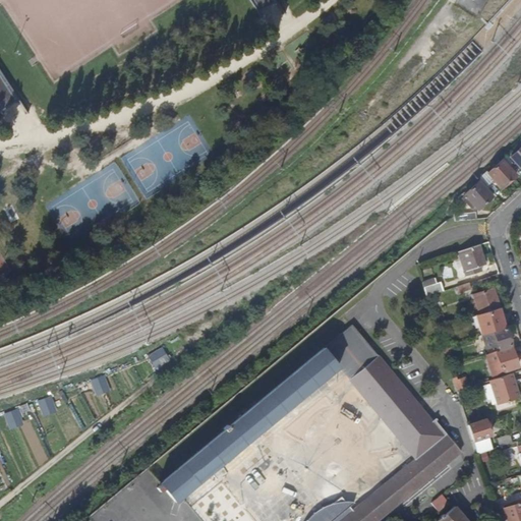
[(276,0),(249,0),(258,13),(277,1),(276,0)]
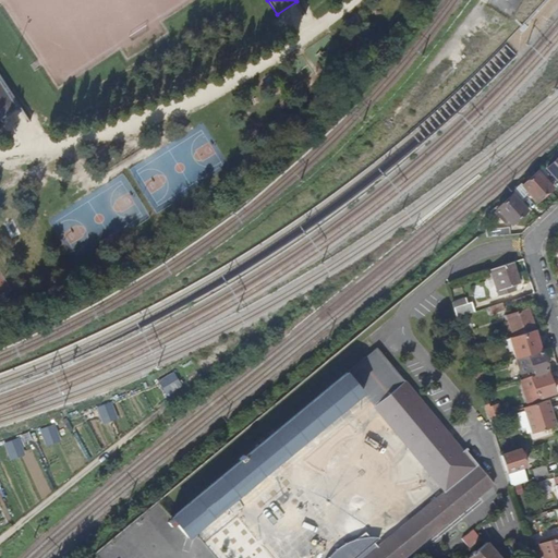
[(0,75),(0,119),(0,120),(21,107),(0,75)]
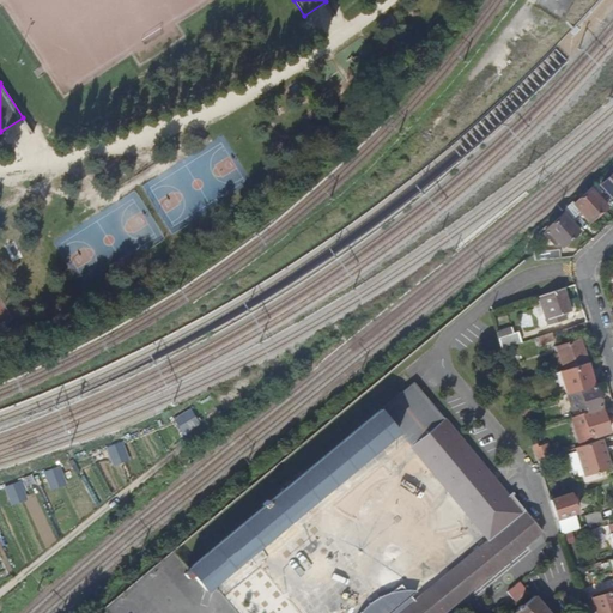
[(599,182),(612,198),(612,174),(604,183),(600,180),(599,182)]
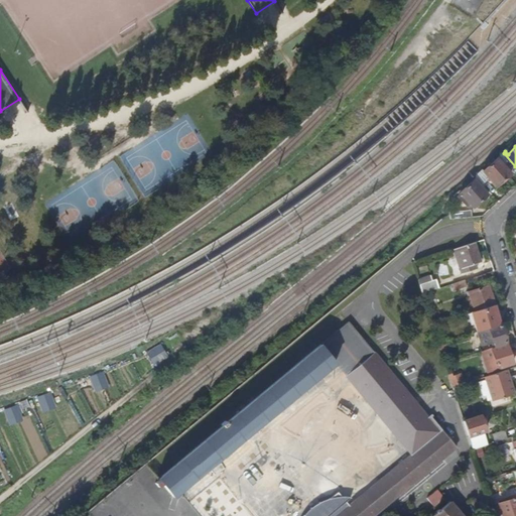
[(510,174),(496,159),(481,172),(496,187),(510,174)]
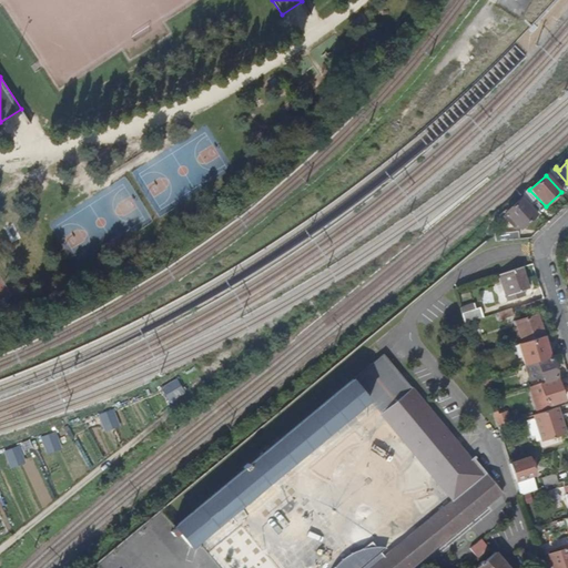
[(507,214),(504,217),(510,225),(514,222),(520,230),(537,214),(521,199),(506,213),(507,214)]
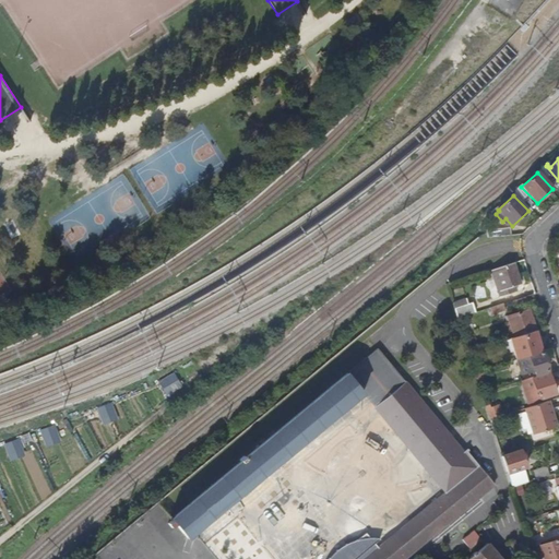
[(489,238),(511,235),(511,228),(489,232),(489,238)]
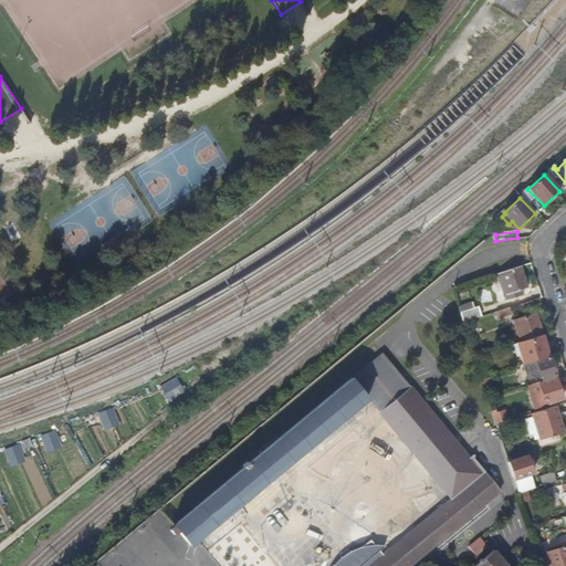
[(521,265),(498,273),(506,300),(523,295),(521,290),(527,287),(521,265)]
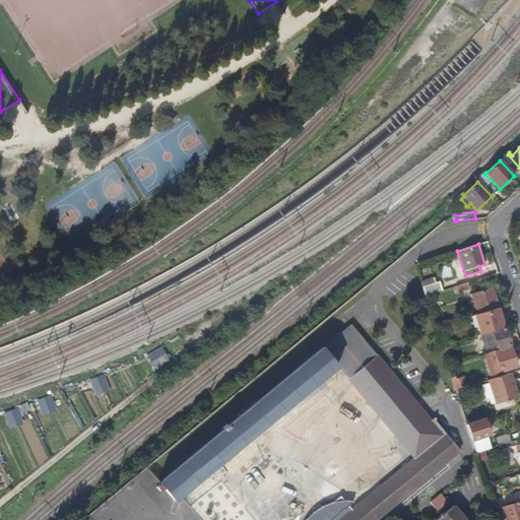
[(489,276),(475,280),(477,286),(491,282),(489,276)]
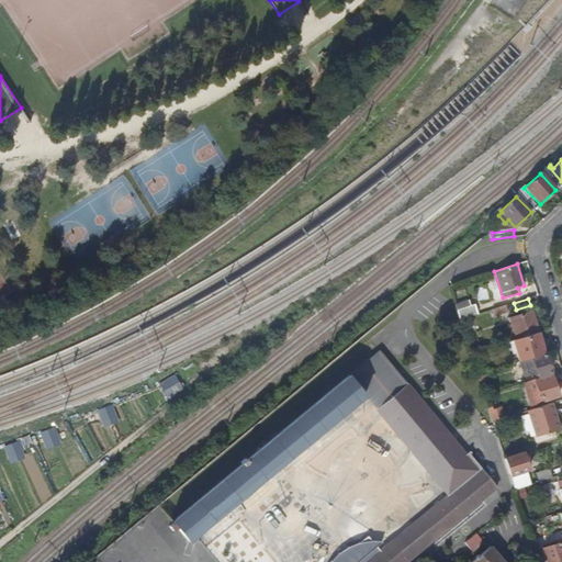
[(460,318),(478,313),(474,303),(457,308),(460,318)]
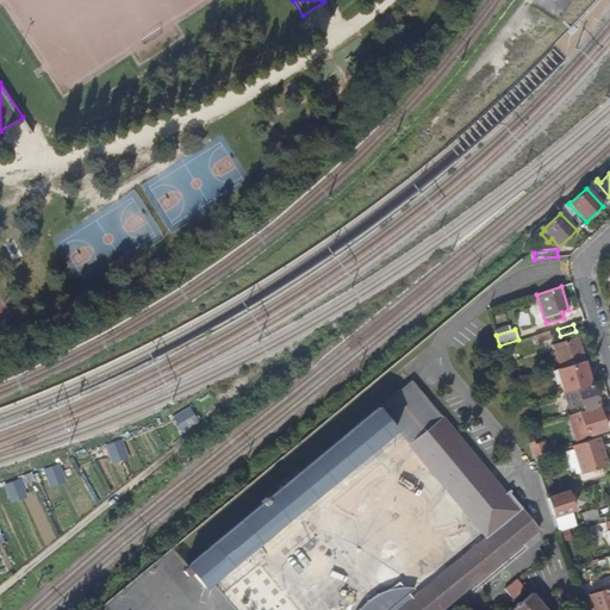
[(552,336),(549,330),(534,335),(535,341),(552,336)]
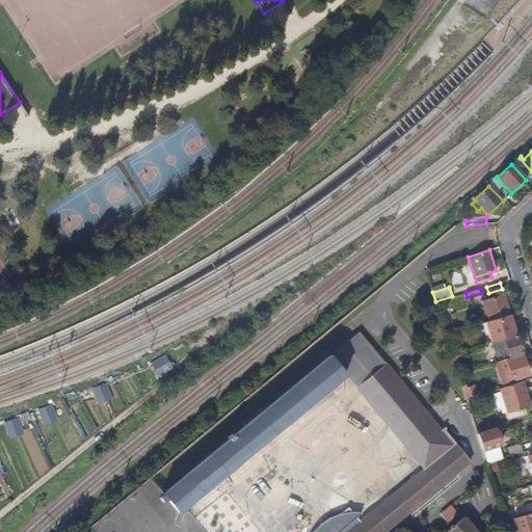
[(485,307),(482,308),(484,314),(487,313),(489,321),(509,315),(503,294),(483,300),(485,307)]
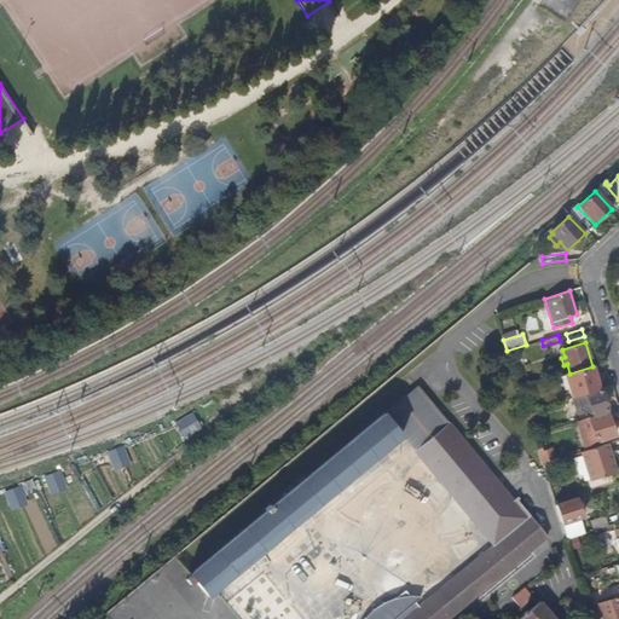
[(573,397),(600,388),(593,366),(570,374),(562,376),(567,391),(571,389),(573,397)]
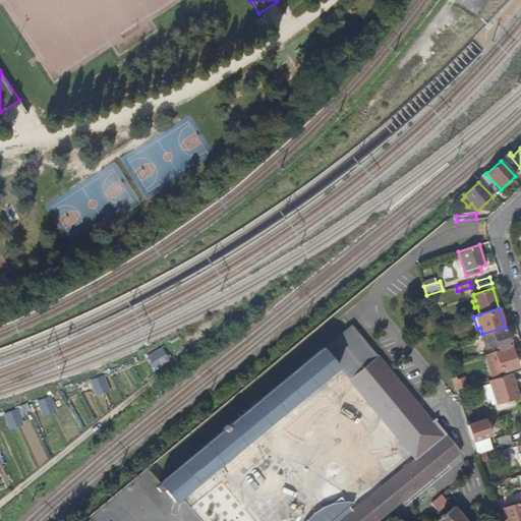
[(515,324),(505,327),(505,328),(493,332),(495,337),(487,340),(490,347),(497,345),(497,348),(509,344),(507,335),(518,331),(515,324)]
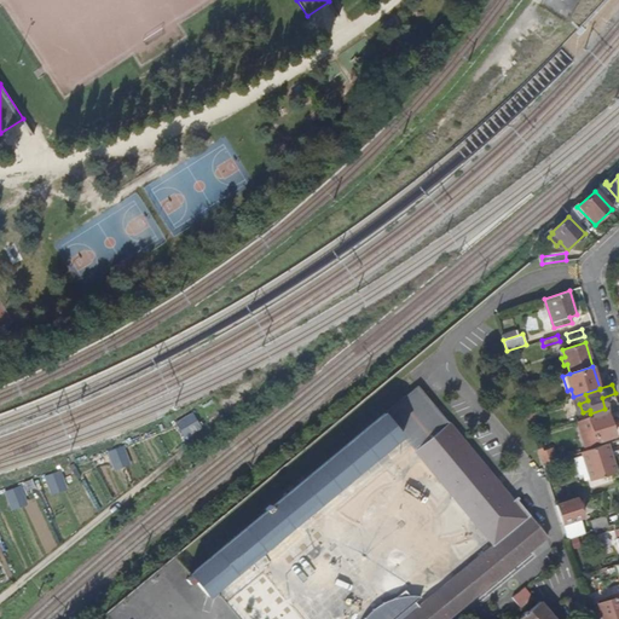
[(185,438),(203,427),(195,411),(175,421),(185,438)]
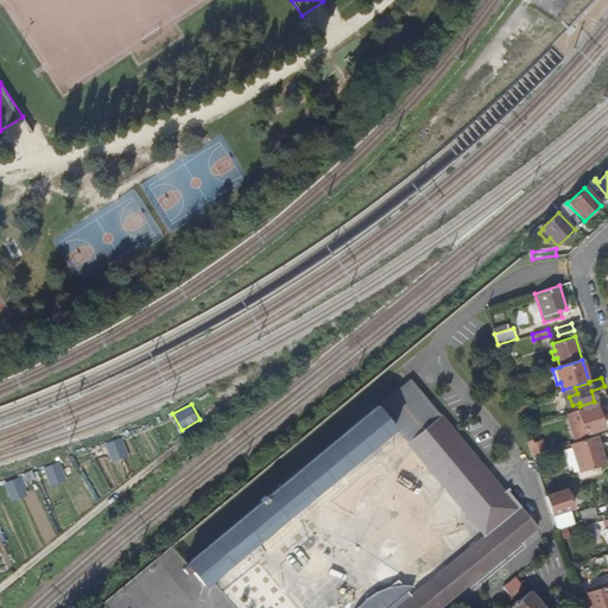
[(204,586),(213,578),(393,426),(377,405),(188,565),(187,565),(204,586)]
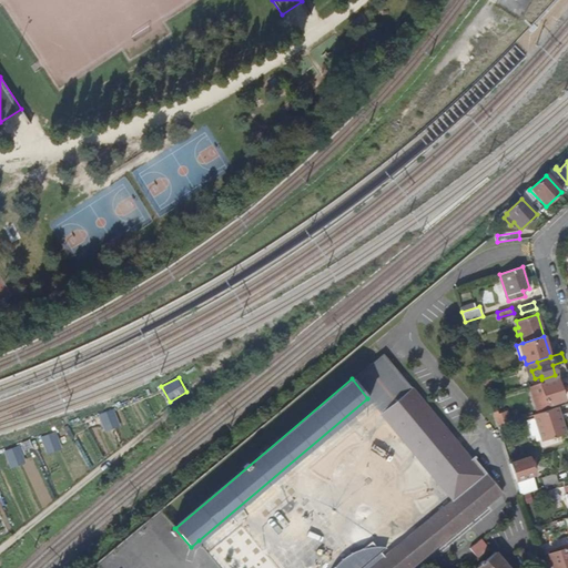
[(536,396),(540,408),(556,404),(556,403),(565,399),(559,378),(541,384),(540,382),(529,386),(534,397),(536,396)]
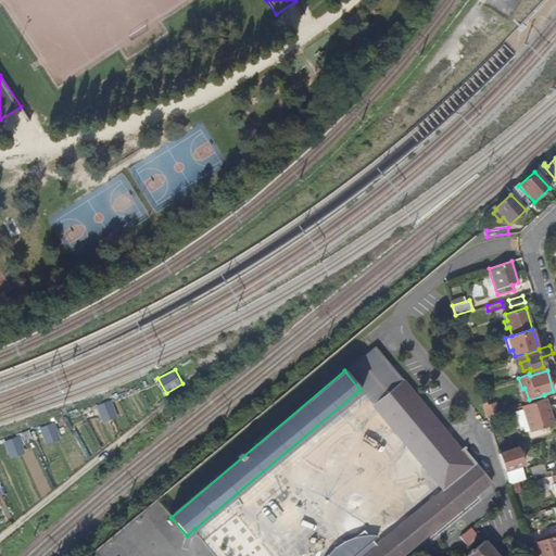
[(402,379),(373,404),(430,474),(459,449),(402,379)]
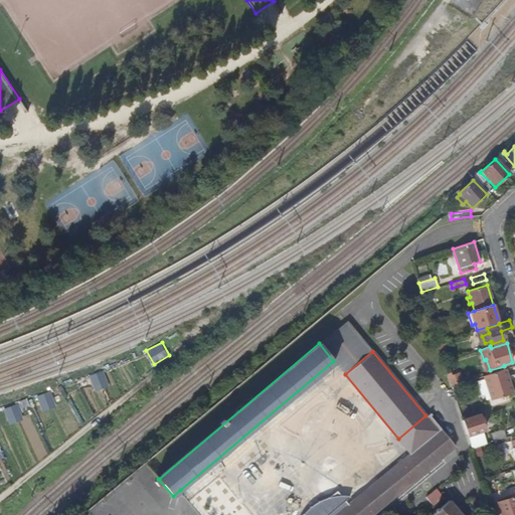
[(90,375),(97,390),(111,385),(104,369),(90,375)]
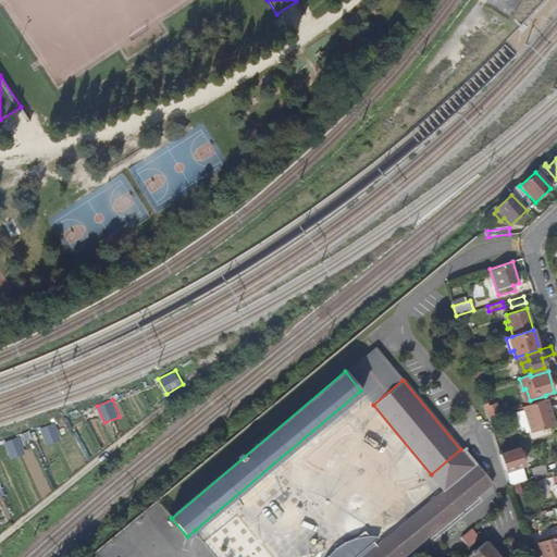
[(524,409),(531,431),(532,432),(554,425),(546,399),(523,406),(524,409)]
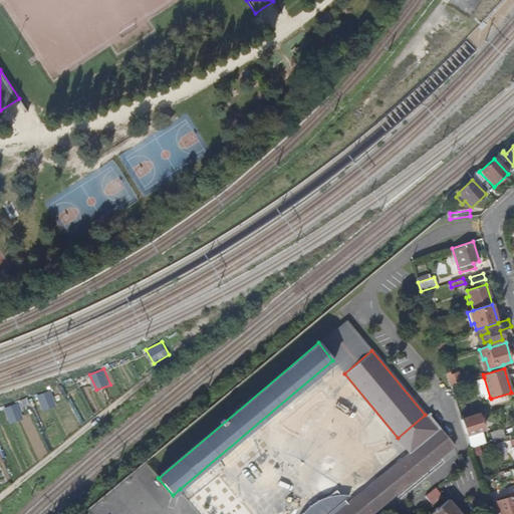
[(450,386),(466,380),(464,373),(460,374),(458,370),(450,373),(449,370),(446,371),(450,386)]
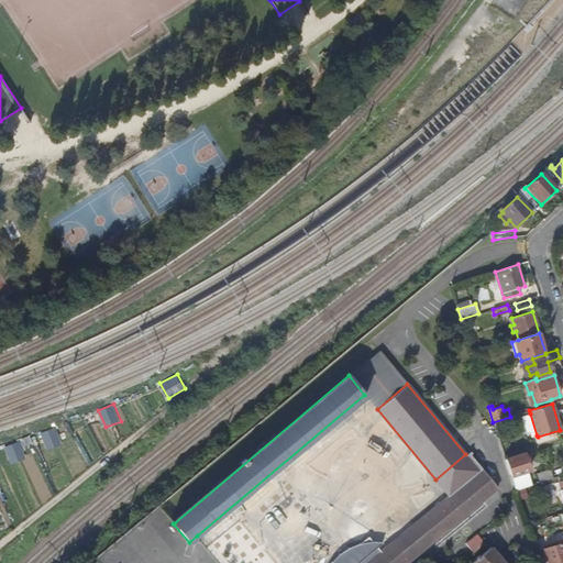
[(531,437),(537,435),(530,414),(522,416),(528,432),(530,431),(531,437)]
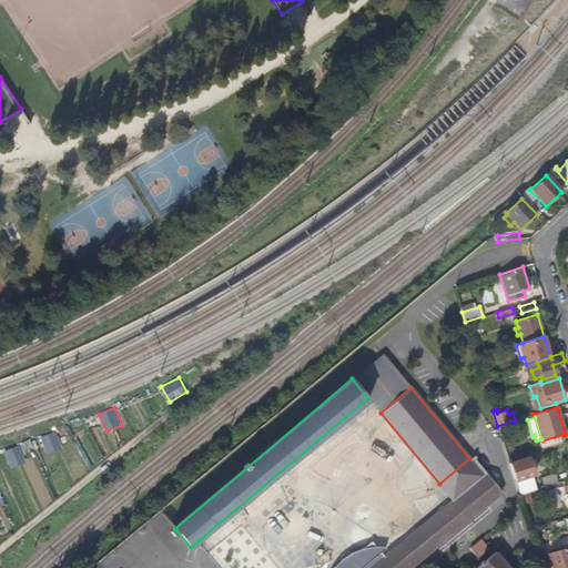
[(48,454),(63,447),(57,430),(41,436),(48,454)]
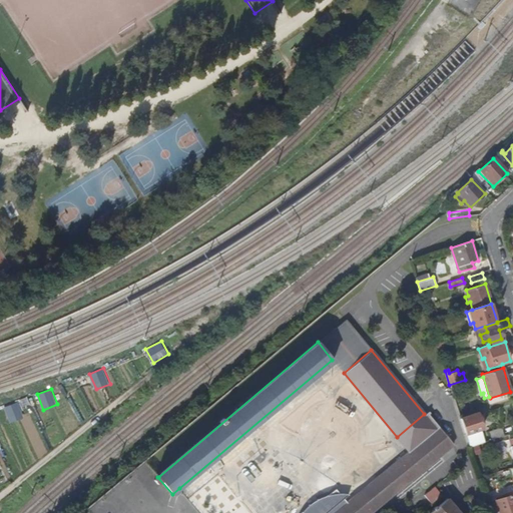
[(11,421),(24,416),(18,401),(5,406),(11,421)]
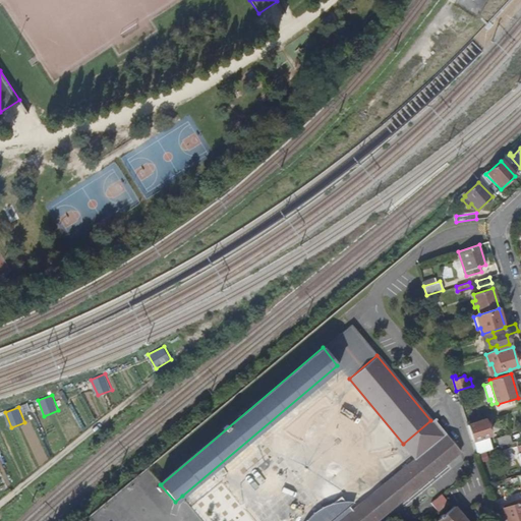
[(490,435),(488,427),(486,422),(485,418),(467,424),(475,454),(491,449),(487,436),(490,435)]
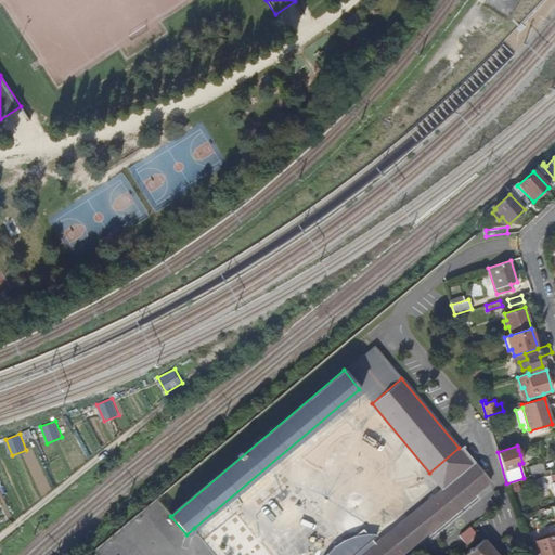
[(473,463),(360,554),(399,554),(489,481),(473,463)]
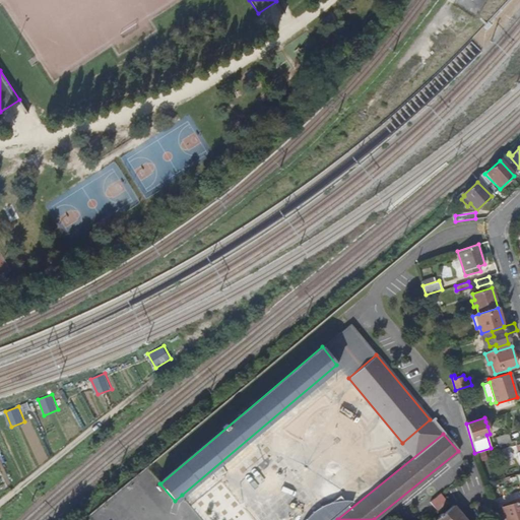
[(497,438),(500,445),(512,441),(509,434),(497,438)]
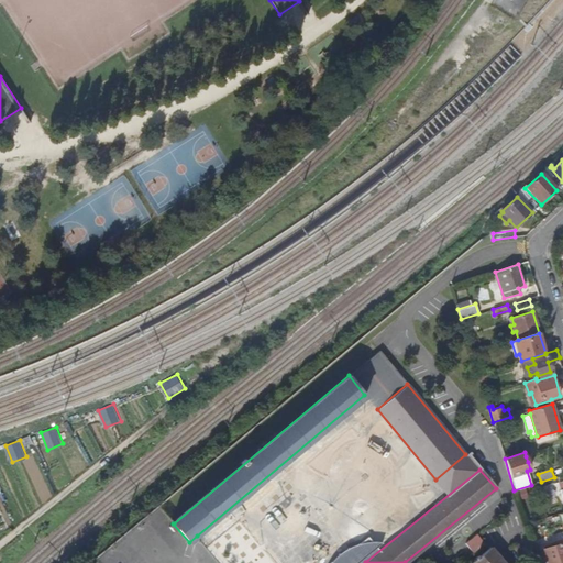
[(474,550),(485,542),(478,533),(467,541),(474,550)]
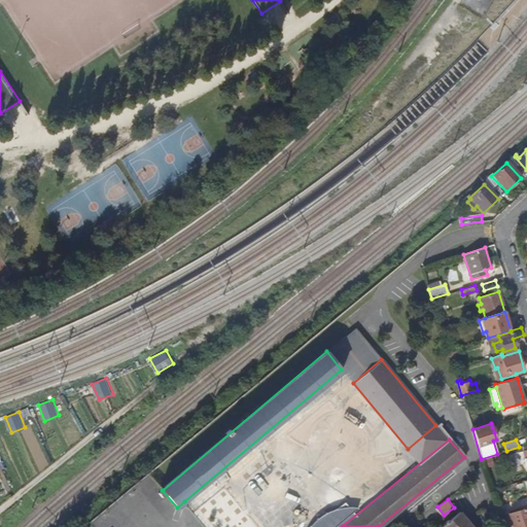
[(526,526),(526,506),(526,507),(506,514),(511,526),(526,526)]
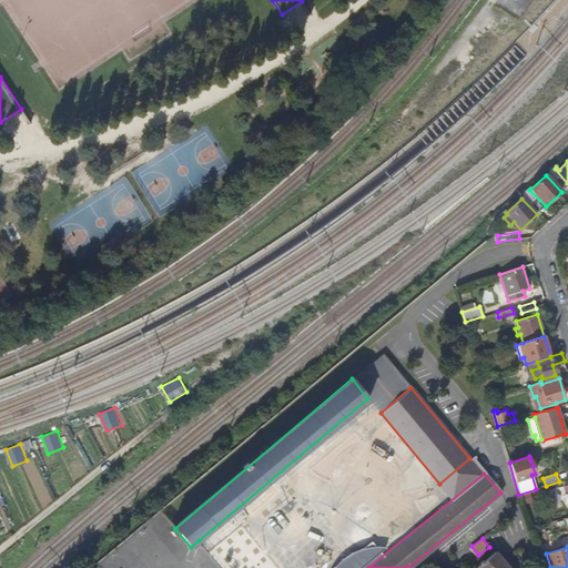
[(506,567),(494,553),(475,567),(506,567)]
